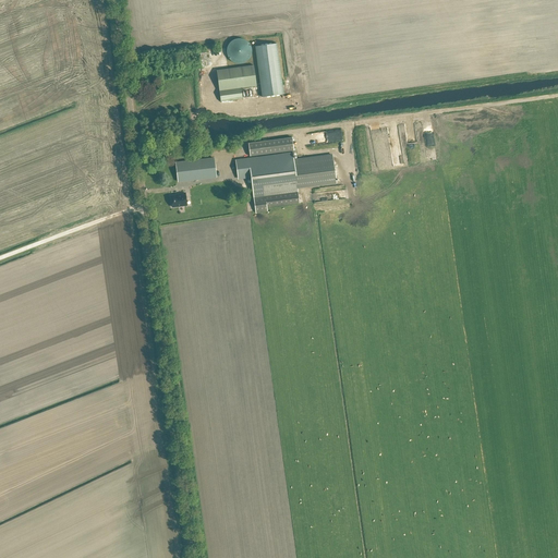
[(242,40),(240,40),(238,40),(235,40),(233,41),(232,43),(231,44),(229,46),(229,48),(228,49),(228,51),(228,53),(228,56),(229,58),(230,59),(232,61),(233,62),(235,62),(237,63),(239,63),(241,63),(243,63),(245,62),(246,61),(249,60),(250,58),(251,56),(251,55),(251,52),(251,50),(251,48),(250,46),(249,45),(247,43),(245,41),(243,40),(242,40)]
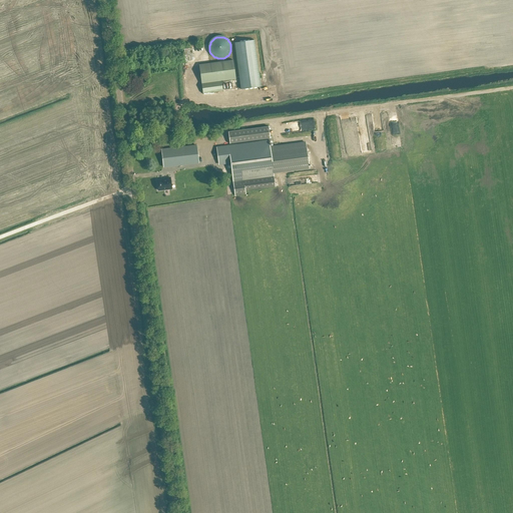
[(254,40),(234,42),(240,89),(261,87),(254,40)]
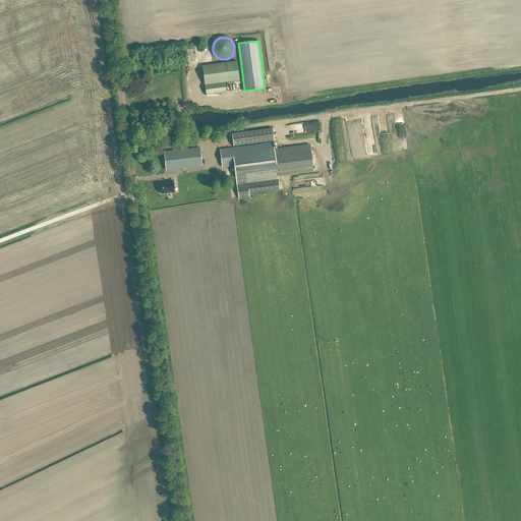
[(195,50),(186,51),(188,63),(196,61),(195,50)]
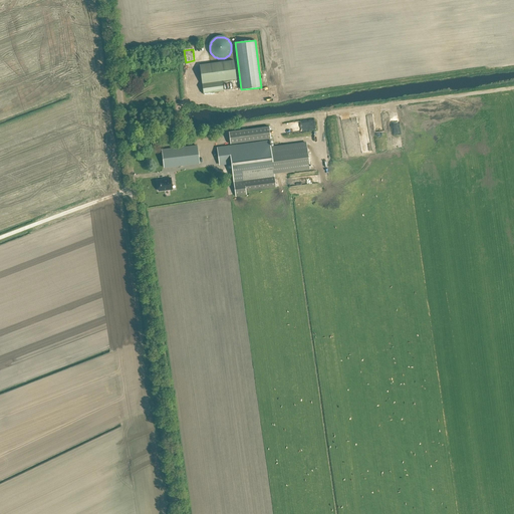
[(202,83),(203,94),(223,91),(222,81),(236,79),(233,60),(199,65),(202,83)]
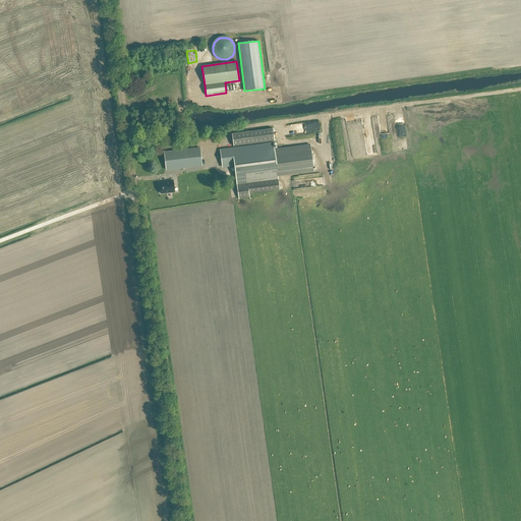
[(310,131),(321,131),(320,121),(308,122),(309,127),(310,131)]
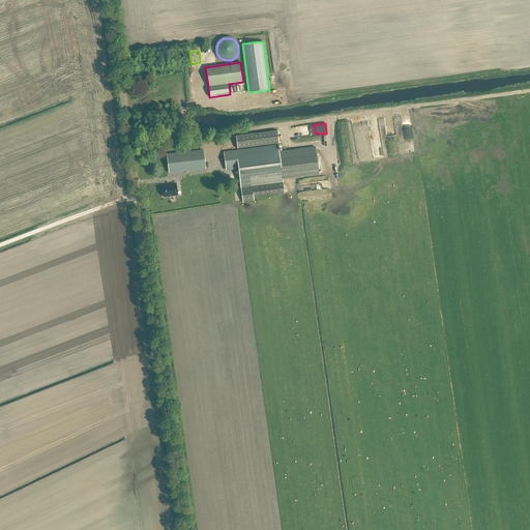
[(237,148),(280,144),(278,131),(236,137),(237,148)]
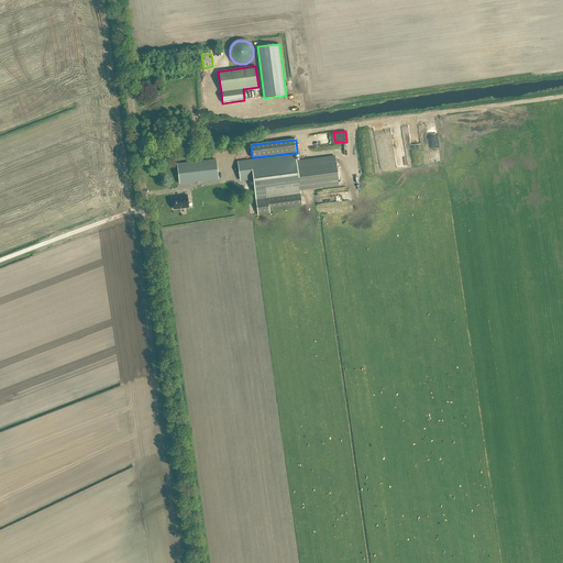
[(296,153),(238,161),(240,180),(254,178),(256,200),(255,200),(257,216),(269,214),(269,210),(302,206),(300,189),(340,184),(335,157),(298,162),(296,153)]
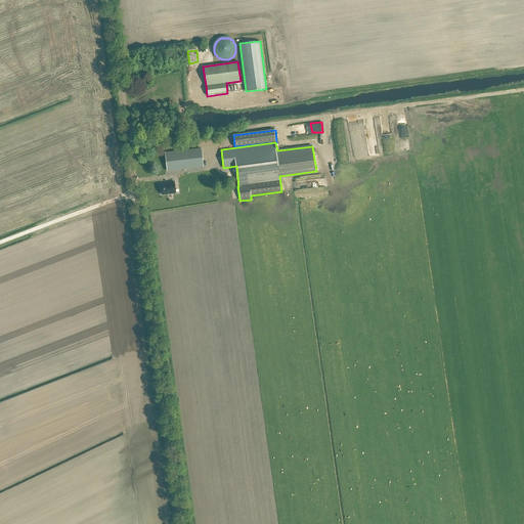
[(201,149),(165,154),(167,171),(174,170),(179,170),(203,167),(201,149)]
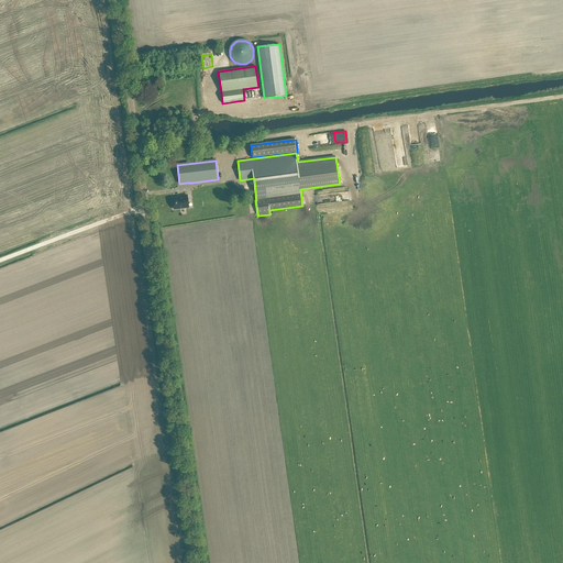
[(318,195),(319,203),(353,200),(353,191),(318,195)]
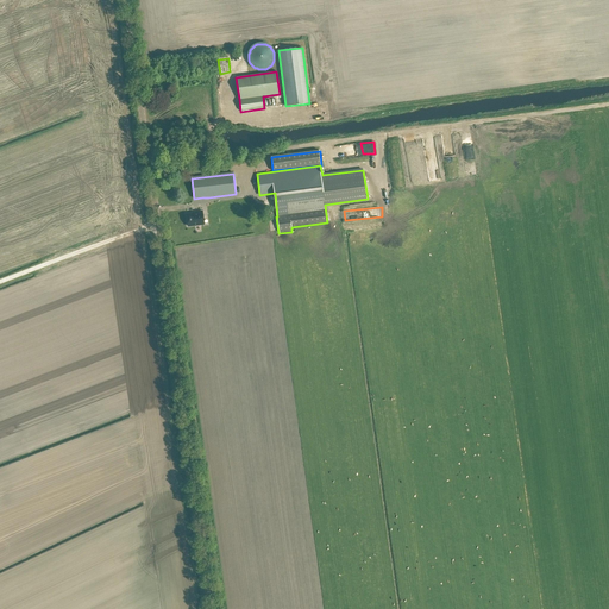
[(188,227),(205,225),(202,211),(194,212),(194,213),(192,213),(186,214),(188,227)]
